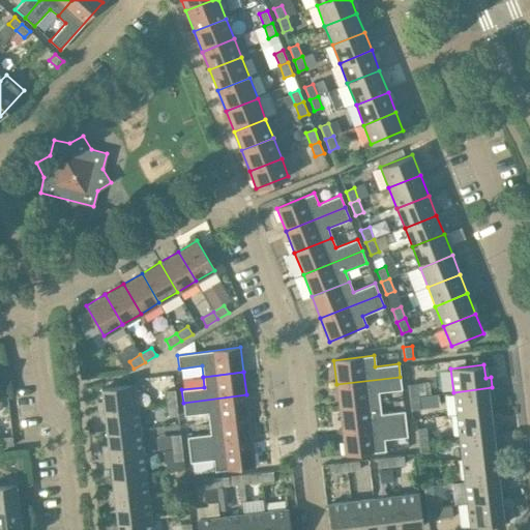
[(378,392),(402,389),(400,377),(336,384),(340,408),(380,403),(378,392)]
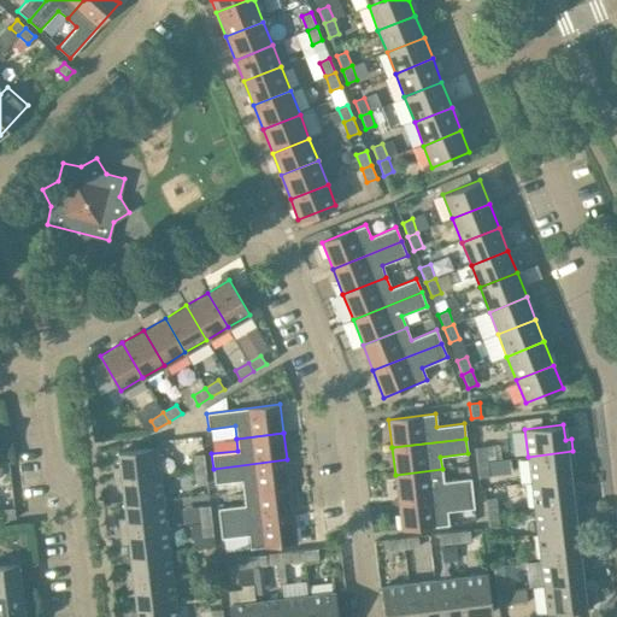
[(485,446),(474,447),(476,463),(487,462),(485,446)]
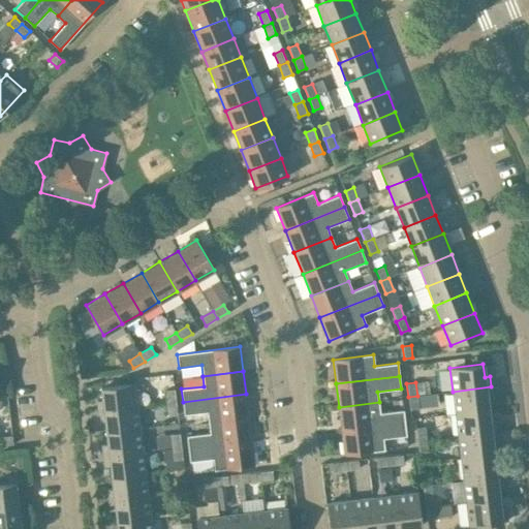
[(136,406),(134,383),(101,387),(102,400),(97,401),(98,411),(136,406)]
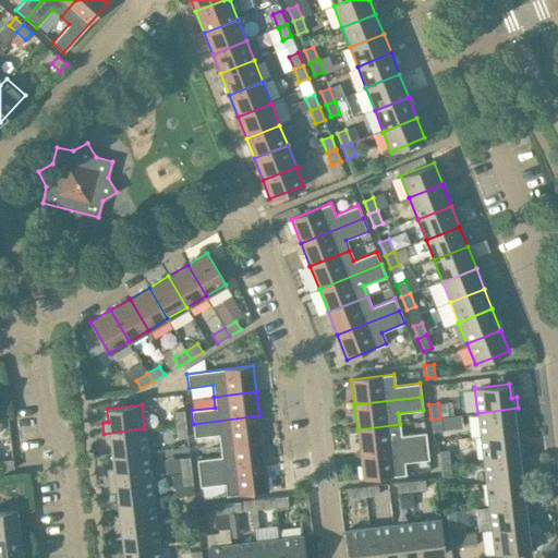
[(520,419),(518,408),(477,413),(481,436),(516,432),(513,420),(520,419)]
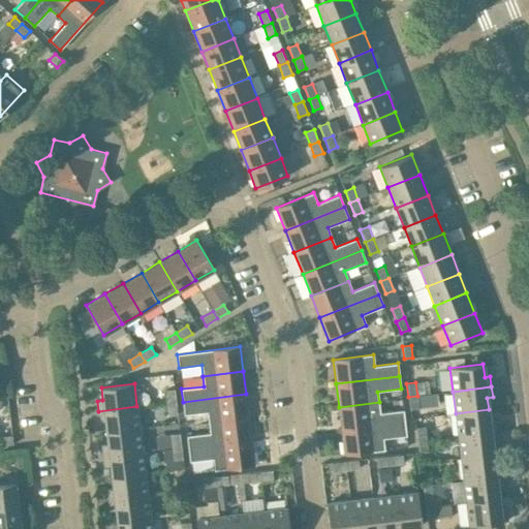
[(176,402),(175,389),(165,390),(167,403),(176,402)]
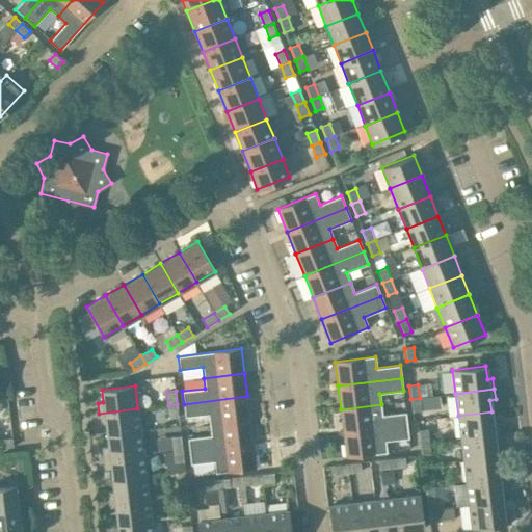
[(249,420),(247,396),(184,404),(185,417),(208,414),(210,425),(249,420)]
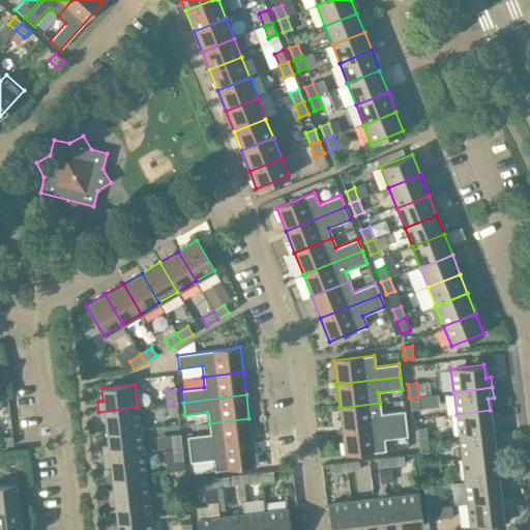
[(419,409),(418,396),(409,398),(410,410),(419,409)]
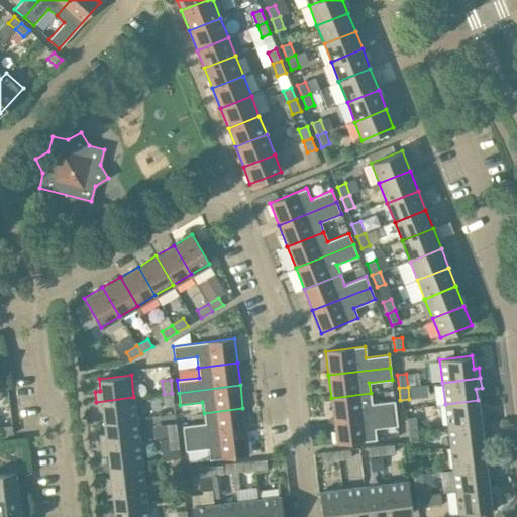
[(174,405),(172,393),(164,394),(165,406),(174,405)]
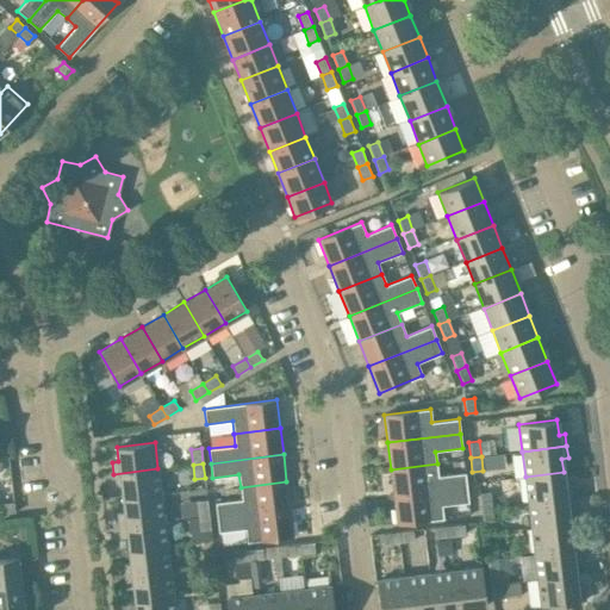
[(393,496),(467,487),(465,473),(439,475),(437,464),(391,470),(393,496)]
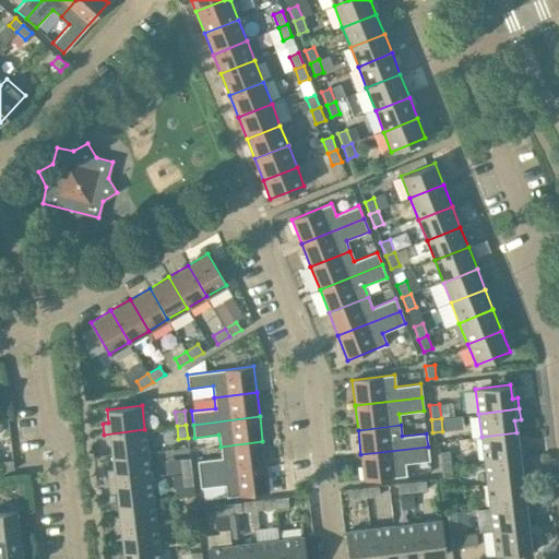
[(147,453),(144,429),(104,435),(105,445),(110,444),(113,456),(147,453)]
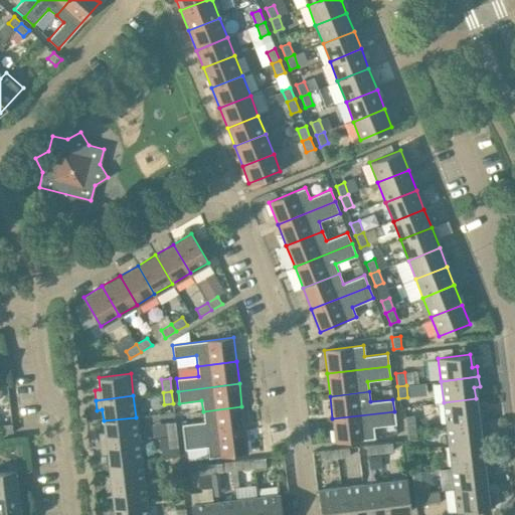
[(477,410),(476,398),(444,402),(446,423),(484,419),(482,409),(477,410)]
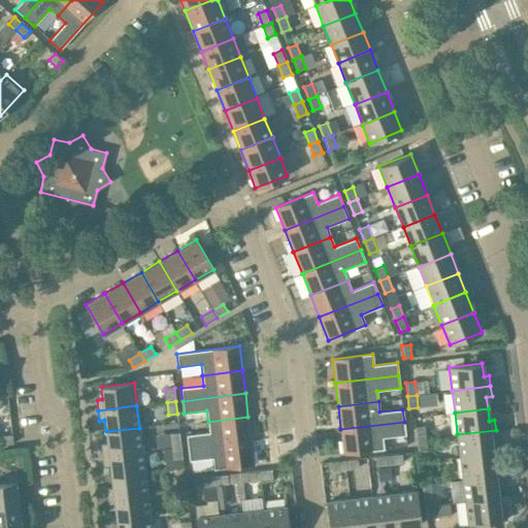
[(251,440),(248,417),(208,422),(209,432),(187,435),(188,448),(251,440)]
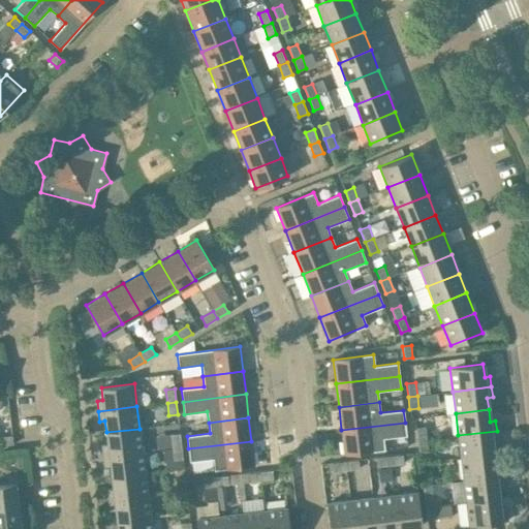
[(383,438),(406,435),(405,423),(341,430),(344,455),(384,449),(383,438)]
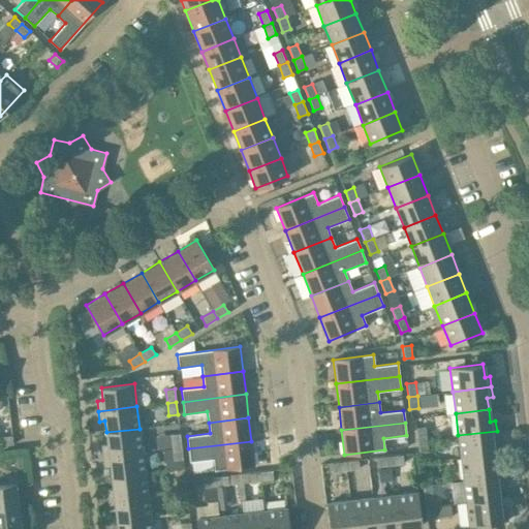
[(425,427),(416,428),(417,440),(427,439),(425,427)]
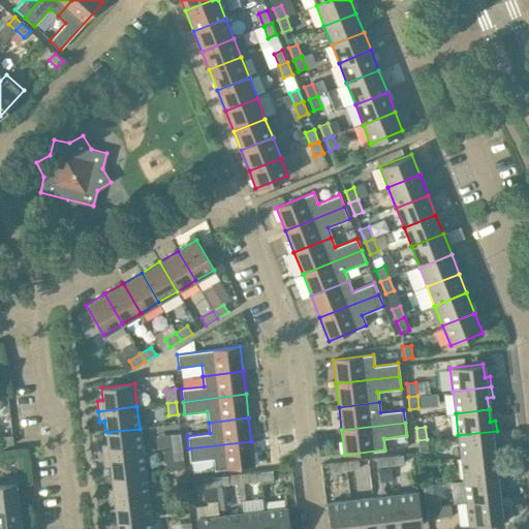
[(142,450),(139,429),(106,432),(107,444),(102,444),(103,456),(142,450)]
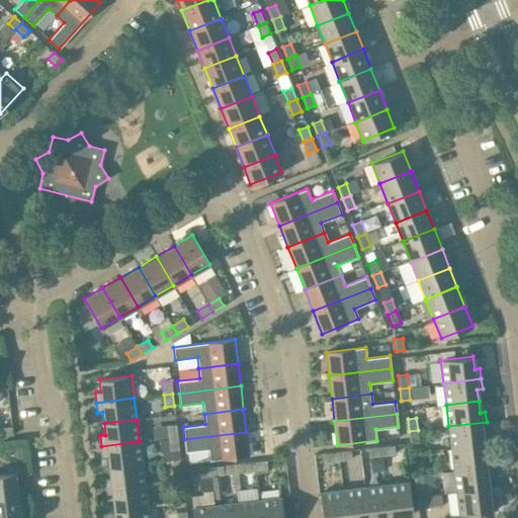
[(488,432),(487,422),(448,426),(451,448),(484,444),(483,433),(488,432)]
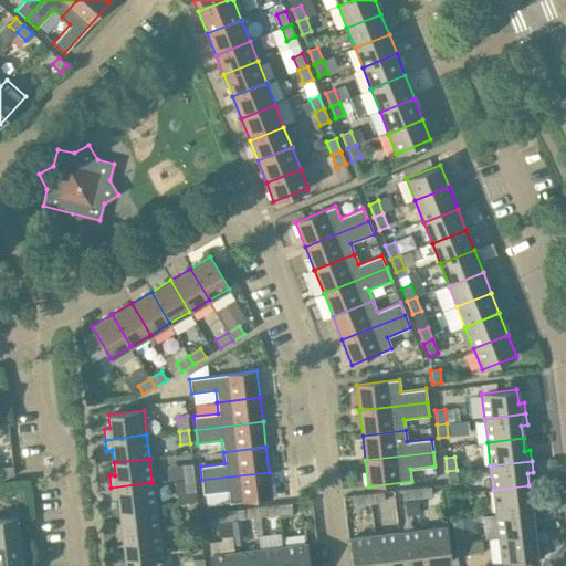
[(194,478),(192,463),(182,464),(185,479),(194,478)]
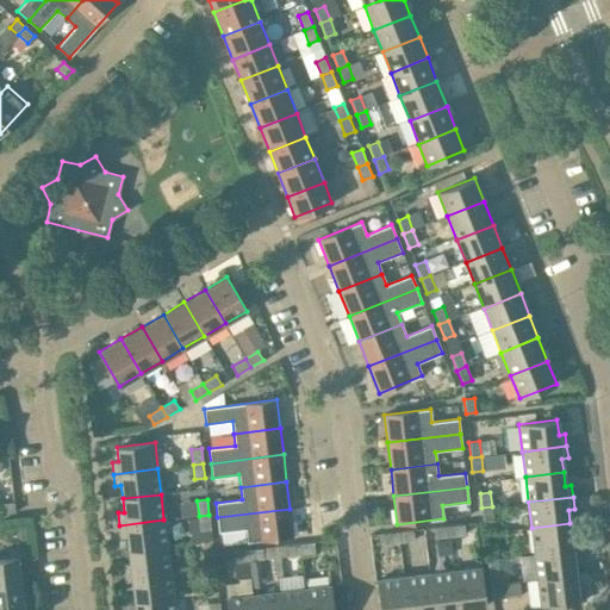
[(14,512),(13,502),(1,503),(2,514),(14,512)]
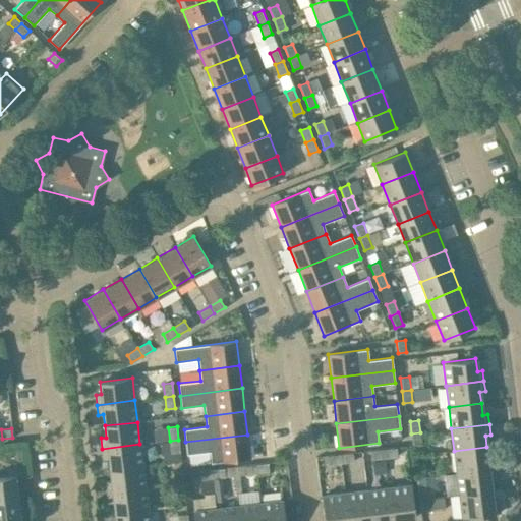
[(421,446),(420,432),(411,433),(412,447),(421,446)]
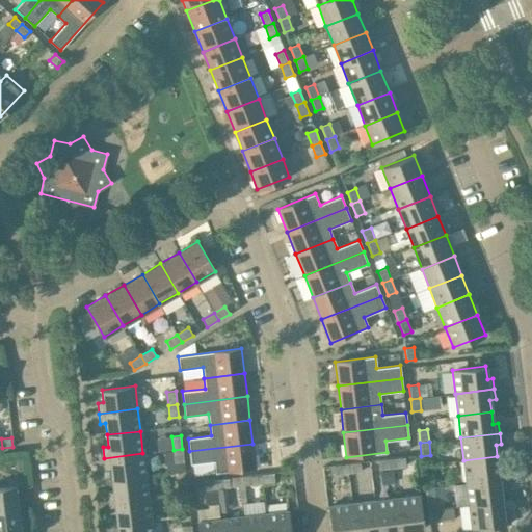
[(256,469),(253,444),(189,451),(190,464),(214,461),(215,473),(256,469)]
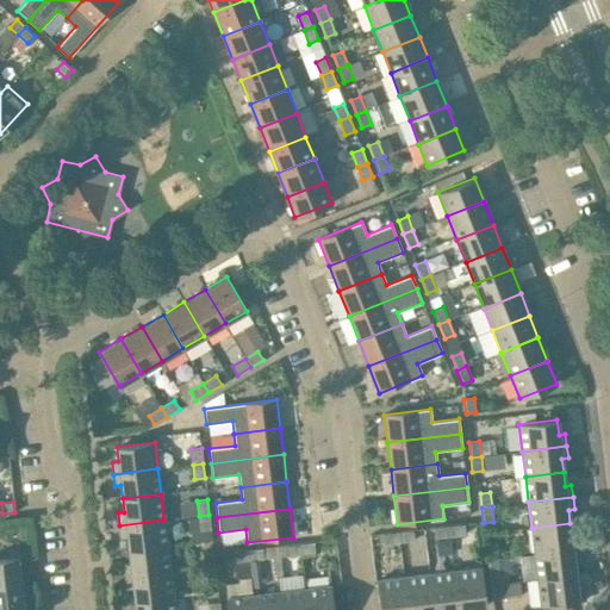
[(211,529),(209,515),(199,516),(200,530),(211,529)]
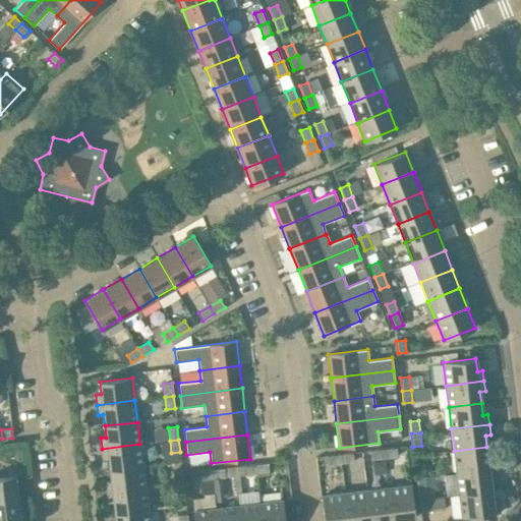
[(142,466),(139,444),(102,449),(103,459),(108,458),(110,469),(142,466)]
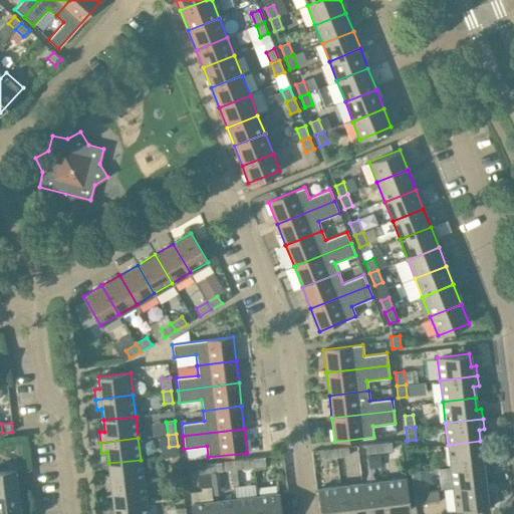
[(481,452),(480,441),(448,445),(450,466),(488,462),(487,452),(481,452)]
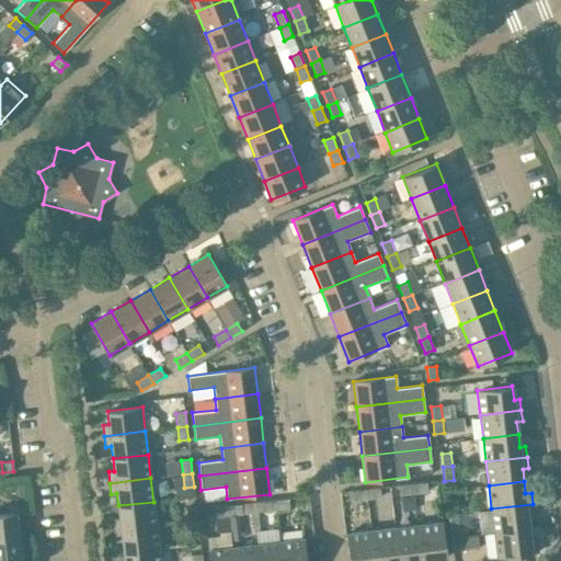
[(427,491),(426,482),(413,483),(414,493),(427,491)]
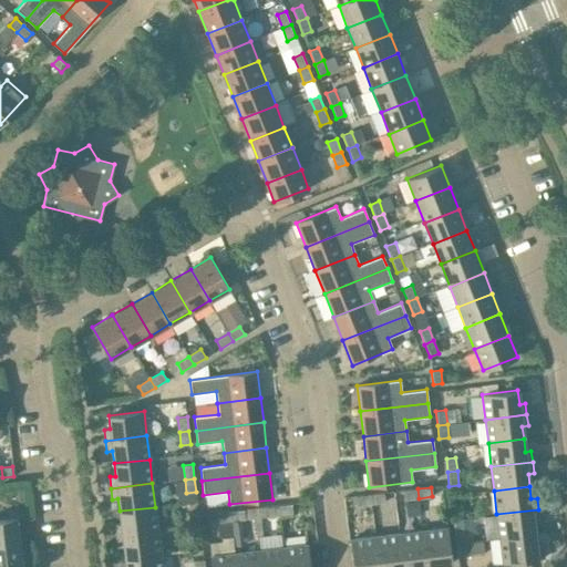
[(419,498),(418,488),(403,490),(405,500),(419,498)]
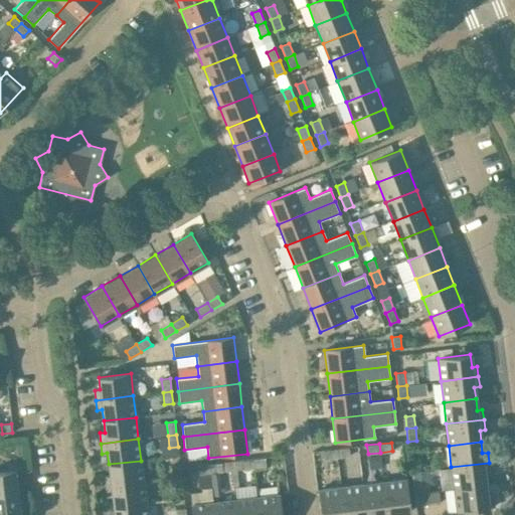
[(349,456),(348,447),(336,449),(337,458),(349,456)]
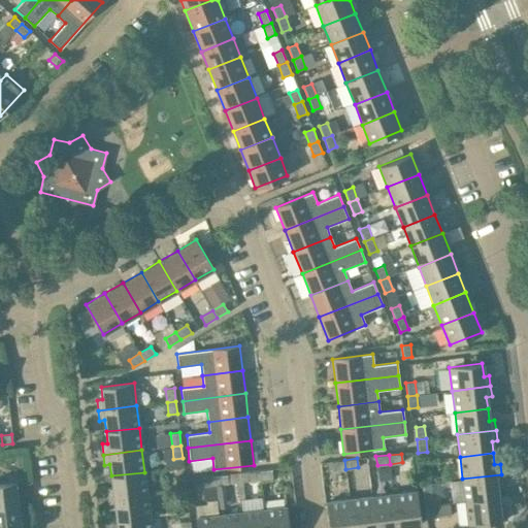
[(345,469),(344,460),(332,462),(333,470),(345,469)]
